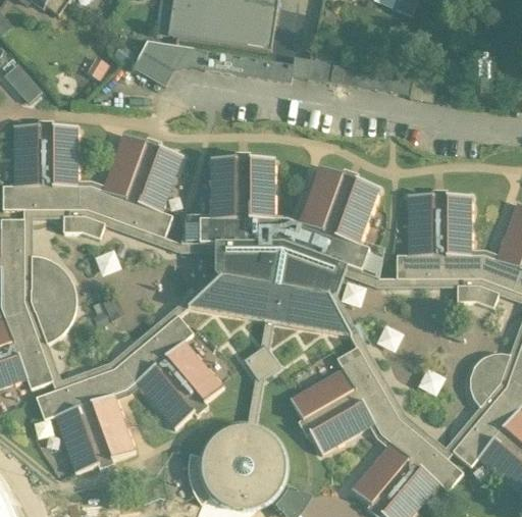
[(66,1),(65,0),(19,0),(27,5),(31,0),(42,8),(44,5),(57,14),(66,1)]
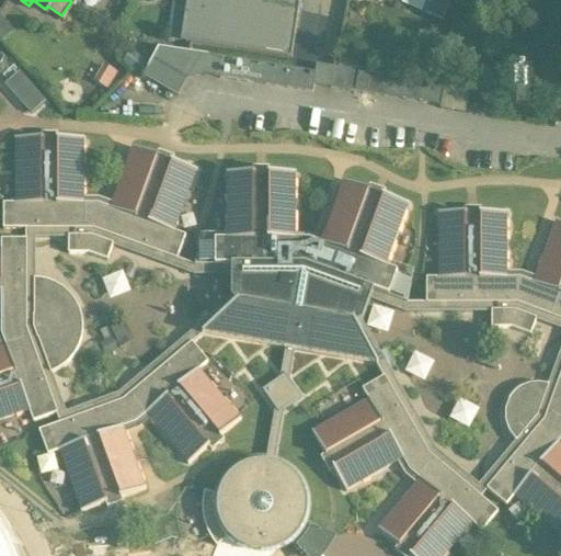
[(167,25),(182,29),(181,34),(292,52),(299,0),(185,0),(185,3),(171,1),(167,25)]
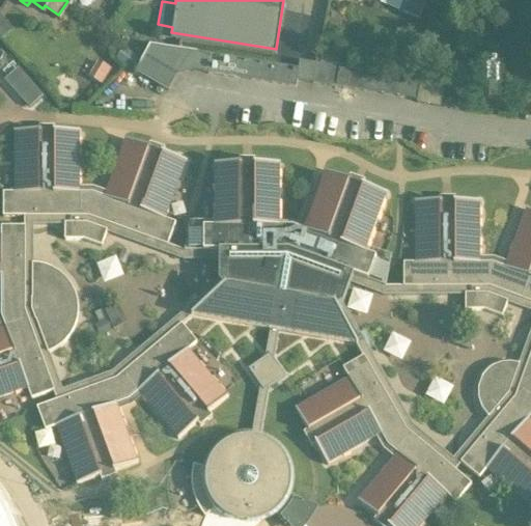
[(418,17),(424,0),(404,0),(401,9),(418,17)]
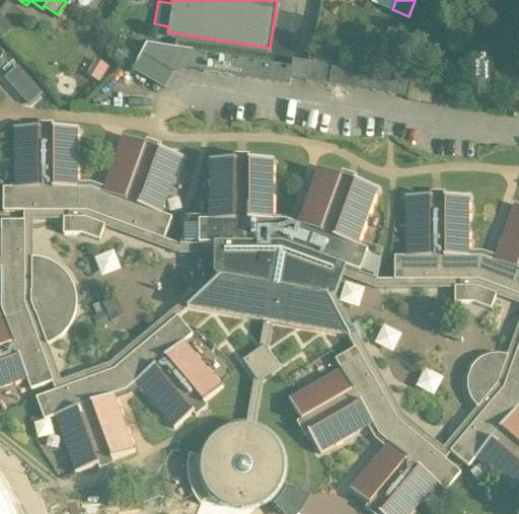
[(12,25),(0,11),(0,33),(0,34),(12,25)]
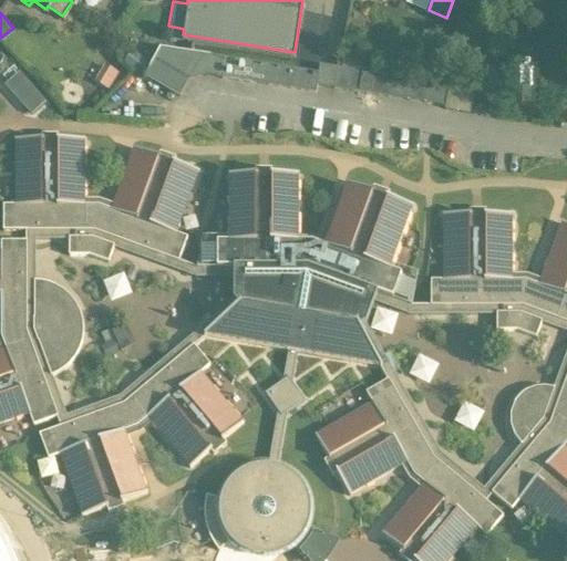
[(169,47),(156,52),(144,74),(178,93),(187,76),(206,71),(315,89),(316,82),(390,93),(442,102),(445,83),(319,62),(318,70),(169,47)]
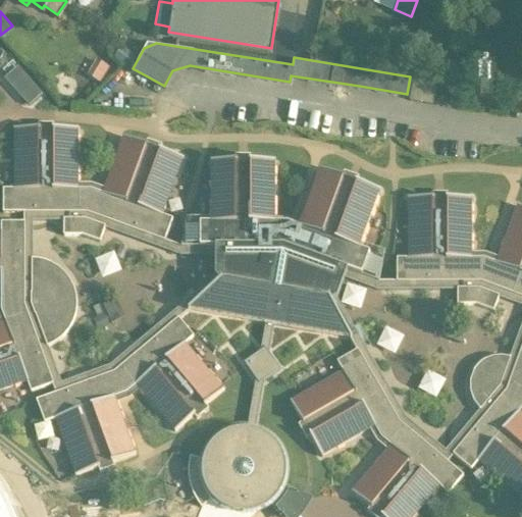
[(98,57),(91,72),(101,76),(108,62),(98,57)]
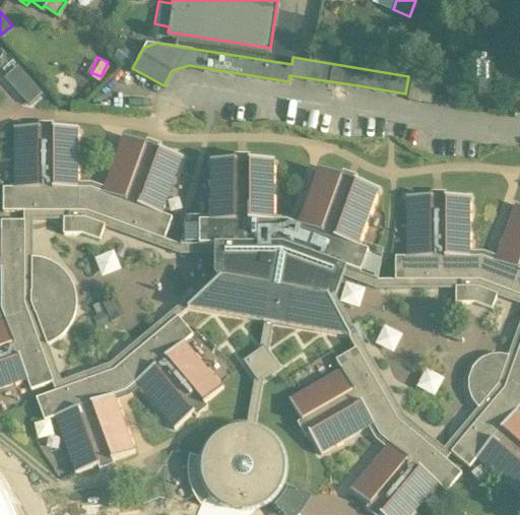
[(187,472),(189,483),(193,493),(200,502),(211,492),(217,498),(223,502),(231,504),(239,506),(249,505),(259,502),(267,497),(274,505),(281,499),(286,492),(290,483),(279,479),(281,468),(281,458),(277,447),(271,439),(263,432),(253,428),(262,376),(278,364),(267,347),(272,320),(347,333),(348,334),(354,344),(352,346),(335,357),(340,366),(340,367),(289,396),(288,395),(287,395),(300,416),(296,420),(304,433),(308,431),(320,451),(321,451),(321,450),(372,421),(372,422),(373,422),(379,432),(388,440),(389,441),(350,486),(349,485),(348,486),(368,502),(365,505),(376,514),(380,512),(383,514),(406,514),(436,480),(437,481),(437,480),(445,488),(451,480),(452,480),(460,469),(444,456),(450,449),(459,457),(460,456),(468,463),(474,455),(475,456),(476,455),(519,492),(519,410),(516,407),(516,406),(519,401),(519,202),(513,201),(513,202),(514,202),(494,258),(493,257),(493,258),(481,253),(469,253),(468,253),(468,194),(469,194),(469,193),(445,193),(445,188),(430,188),(430,193),(404,193),(404,194),(406,194),(406,253),(404,253),(405,254),(394,253),(394,273),(394,276),(376,276),(360,270),(361,267),(367,249),(358,245),(356,245),(376,189),(378,189),(378,188),(354,180),(356,176),(342,170),(340,175),(317,167),(317,168),(318,168),(298,223),(297,222),(297,223),(285,218),(273,218),(272,218),(272,159),(273,159),(273,158),(249,158),(249,153),(234,153),(234,158),(208,158),(208,159),(210,159),(210,218),(208,218),(208,219),(198,219),(198,239),(198,242),(180,242),(164,236),(165,233),(171,214),(161,210),(160,210),(180,154),(182,155),(182,153),(158,145),(160,141),(146,135),(144,140),(121,132),(121,133),(122,133),(102,189),(101,188),(101,189),(89,185),(77,185),(77,184),(76,184),(76,125),(77,125),(77,124),(53,124),(53,119),(38,119),(38,124),(12,124),(12,125),(14,125),(14,184),(12,184),(12,185),(2,185),(2,204),(2,208),(23,208),(23,217),(20,217),(0,217),(0,228),(0,292),(0,293),(0,305),(4,316),(4,317),(0,319),(0,384),(25,376),(26,377),(30,386),(39,383),(40,383),(52,379),(55,387),(35,395),(40,408),(40,407),(44,416),(53,413),(55,413),(74,468),(73,469),(74,470),(96,462),(99,466),(113,461),(112,456),(134,448),(134,447),(133,447),(113,392),(114,391),(125,387),(134,379),(134,380),(135,379),(174,424),(173,425),(174,426),(192,410),(195,413),(207,403),(204,400),(222,384),(221,383),(220,384),(183,339),(184,338),(192,331),(179,316),(178,314),(187,306),(188,305),(264,318),(259,346),(243,358),(254,374),(245,426),(234,427),(223,430),(214,437),(207,445),(203,455),(188,451),(187,461),(187,472)]
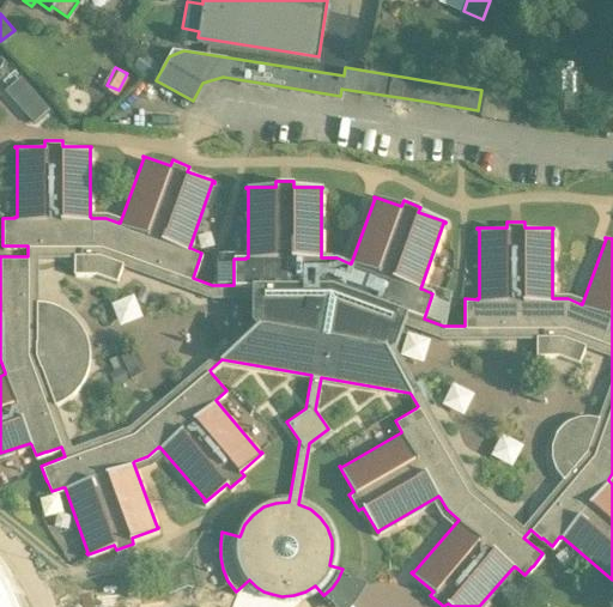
[(18,606),(13,595),(0,572),(0,606),(18,606)]
